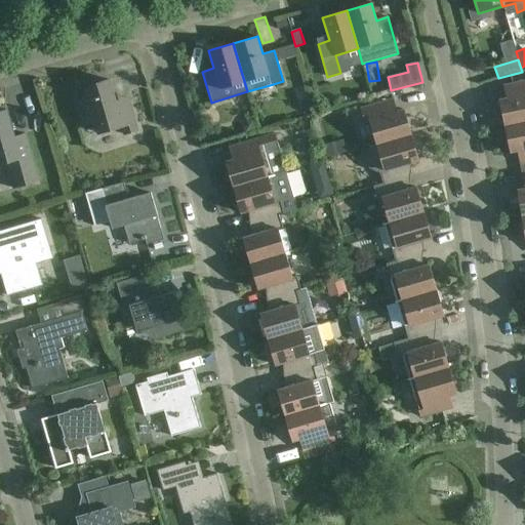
[(137,130),(129,106),(118,109),(109,80),(103,82),(102,80),(90,83),(90,85),(84,87),(86,96),(76,99),(84,125),(94,122),(97,133),(121,126),(124,134),(137,130)]
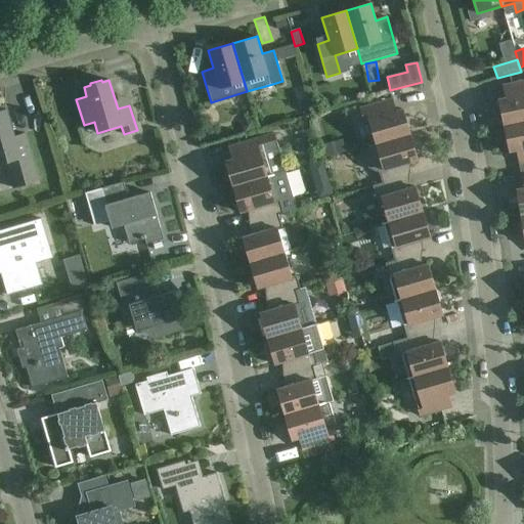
[(503,86),(503,87),(510,86),(513,97),(505,98),(498,100),(504,126),(523,121),(523,81),(510,84),(503,86)]
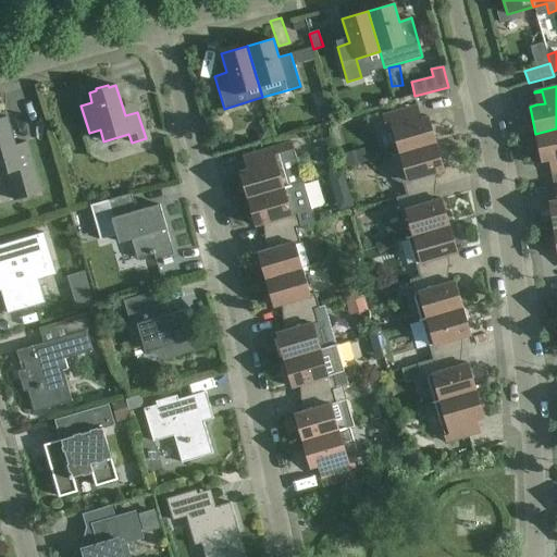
[(412,121),(409,108),(383,115),(387,130),(392,128),(399,155),(436,144),(428,116),(412,121)]
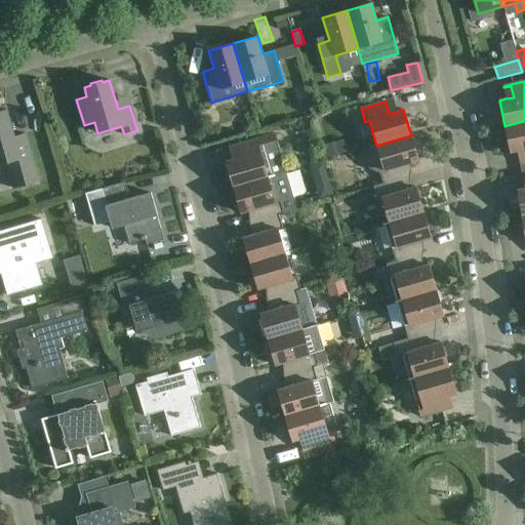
[(0,164),(6,163),(13,189),(39,182),(25,133),(14,137),(6,110),(0,111),(0,164)]
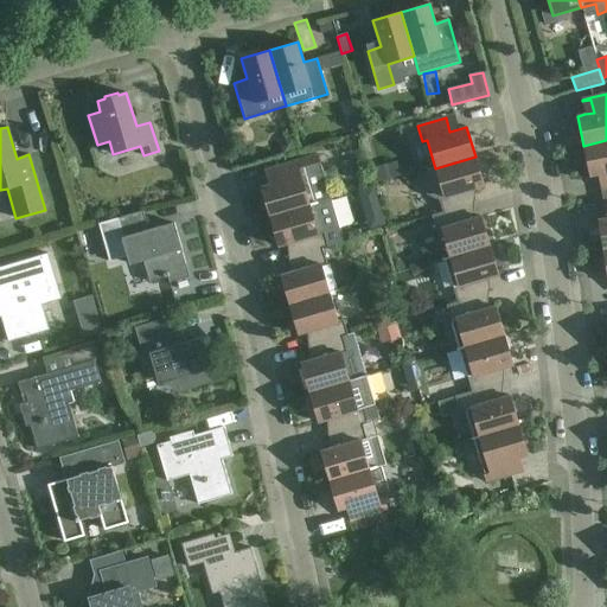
[(279,147),(281,155),(296,152),(293,138),(283,140),(279,147)]
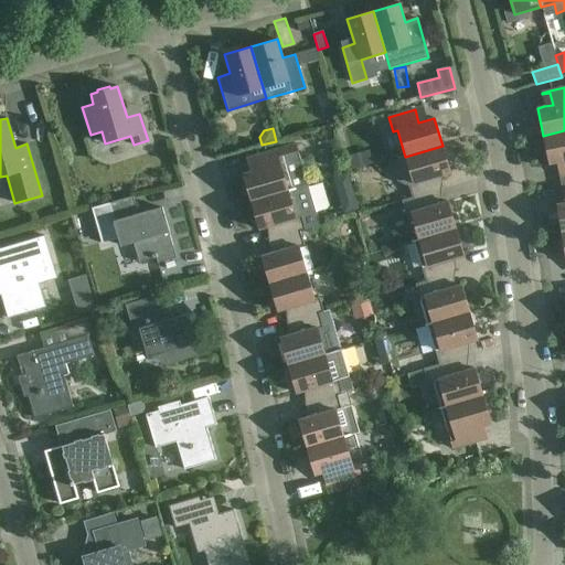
[(564,130),(543,136),(548,163),(564,160),(564,162),(564,130)]
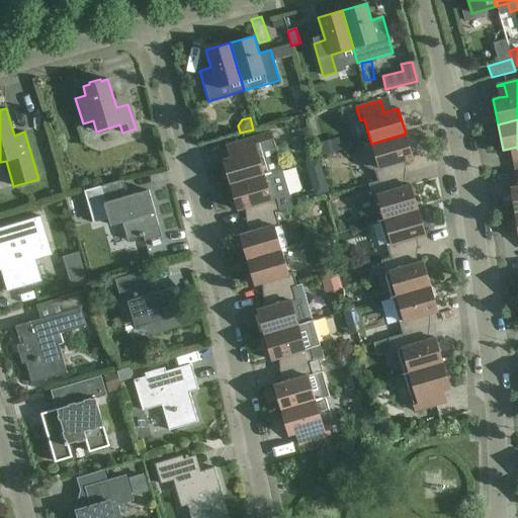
[(223,160),(230,185),(282,170),(271,133),(233,144),(237,156),(223,160)]
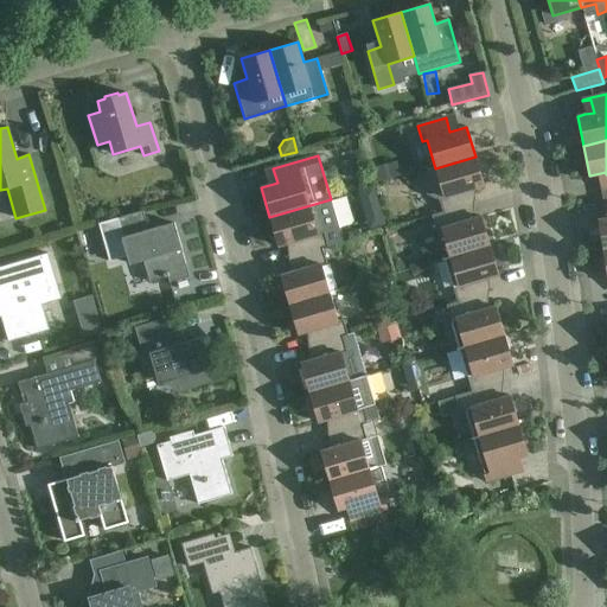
[(475,157),(435,168),(428,171),(422,180),(426,195),(435,199),(439,199),(442,212),(460,208),(471,205),(467,191),(484,186),(475,157)]
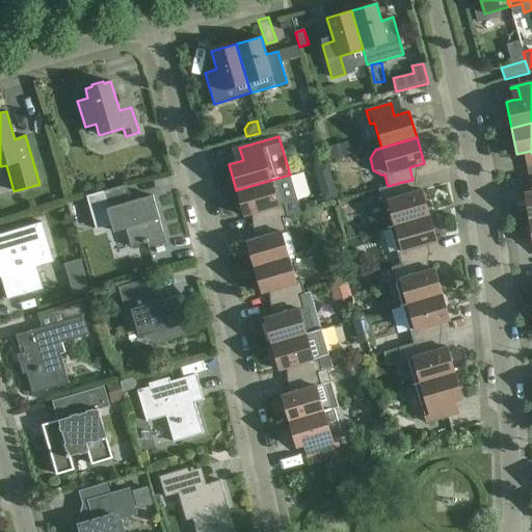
[(259,211),(262,223),(282,217),(283,218),(301,212),(290,176),(292,175),(292,174),(290,175),(236,190),(244,216),(259,211)]
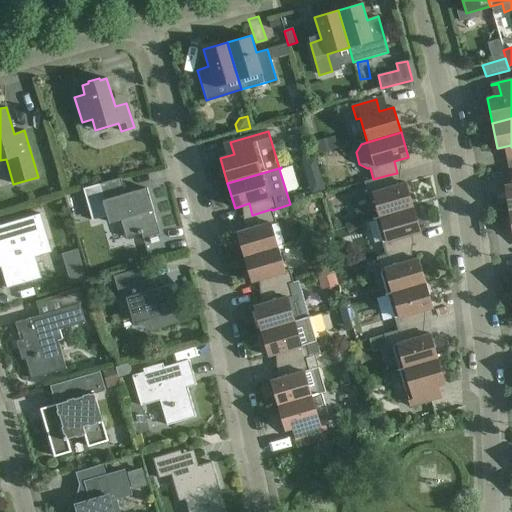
[(373,219),(413,207),(405,182),(392,187),(388,175),(373,179),(364,182),(368,195),(372,193),(379,217),(373,219)]
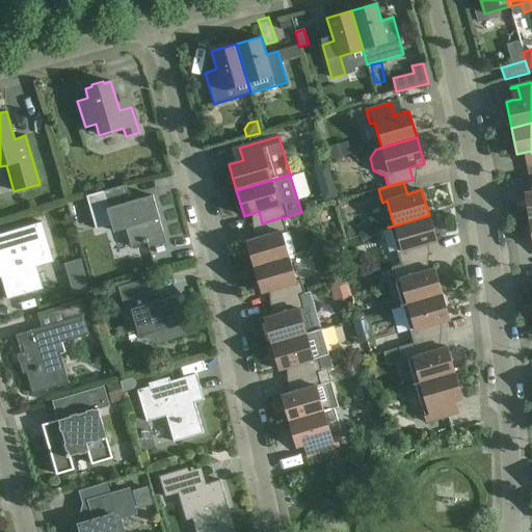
[(131,207),(130,202),(125,185),(102,191),(113,232),(114,231),(113,228),(124,224),(131,247),(147,242),(148,247),(165,243),(152,195),(139,200),(141,204),(131,207)]
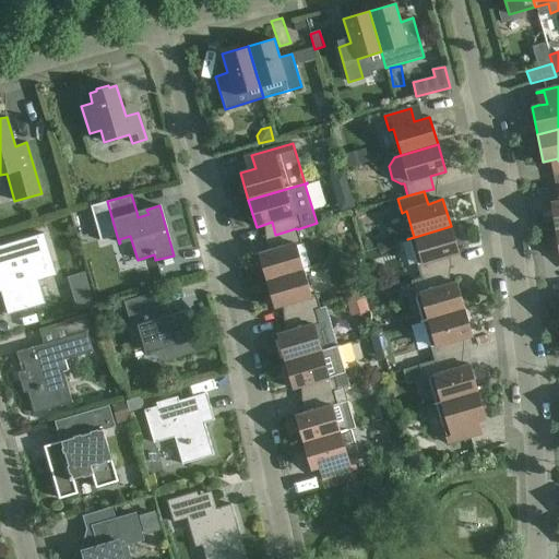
[(459,253),(451,226),(407,239),(407,240),(409,239),(420,278),(421,278),(437,274),(448,271),(443,258),(459,253)]
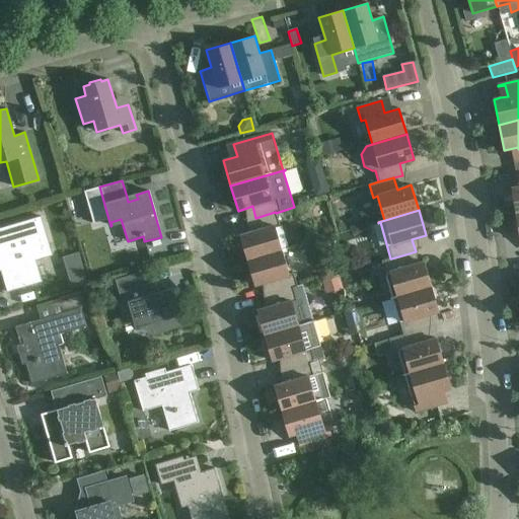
[(255,218),(250,219),(254,231),(240,235),(247,261),(282,250),(275,226),(279,225),(276,213),(275,212),(255,218)]
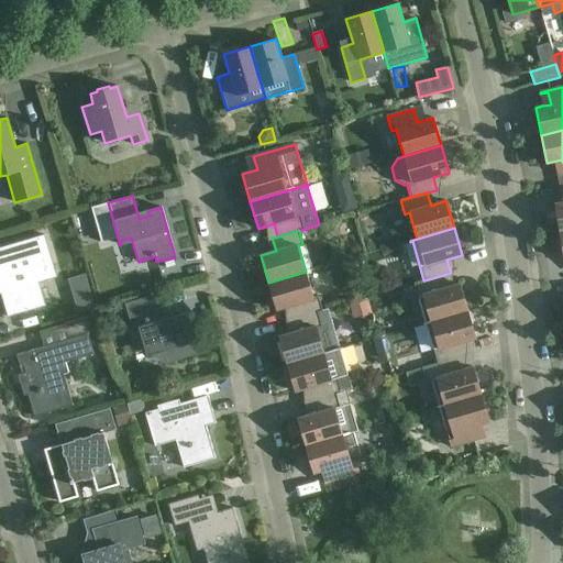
[(8,317),(41,307),(34,284),(56,277),(44,235),(0,247),(0,294),(1,294),(8,317)]
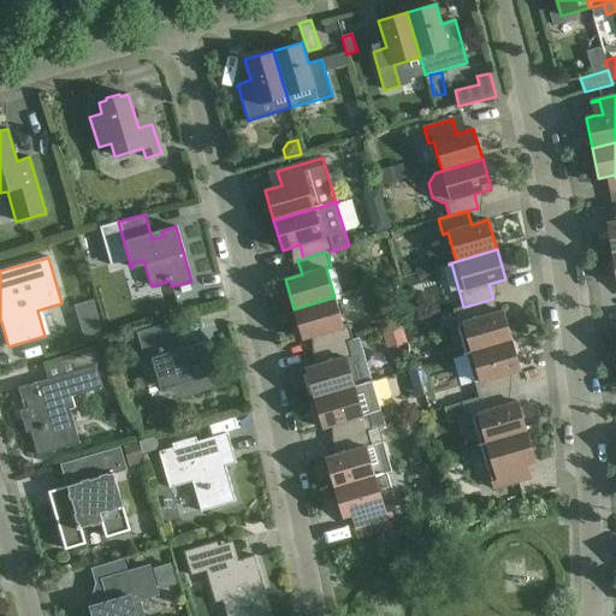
[(319,335),(324,348),(353,339),(348,324),(343,326),(335,297),(294,309),(303,339),(319,335)]
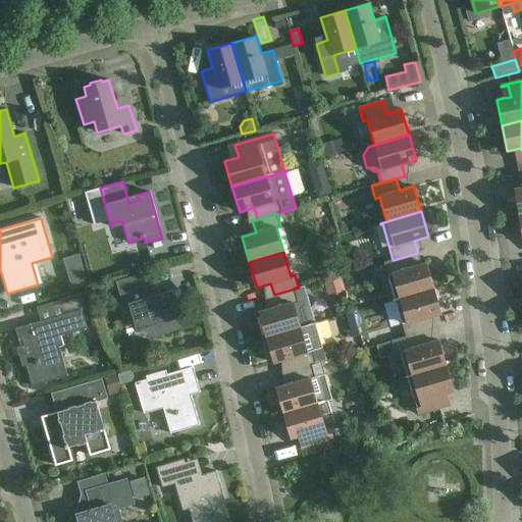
[(56,283),(59,296),(91,286),(82,255),(69,258),(75,278),(56,283)]
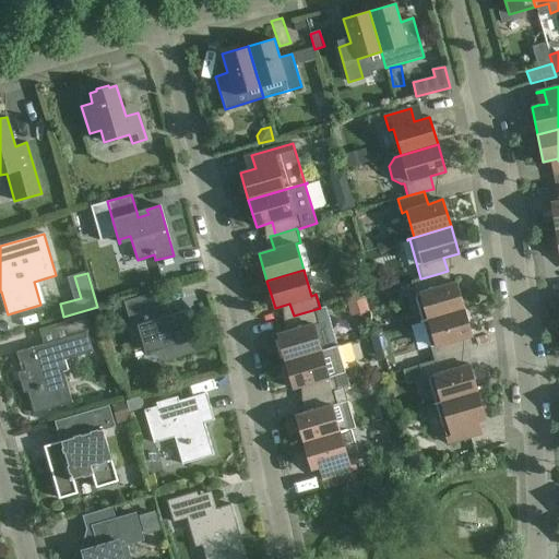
[(420,321),(420,322),(464,309),(456,282),(441,286),(437,274),(421,278),(420,278),(411,282),(423,320),(420,321)]
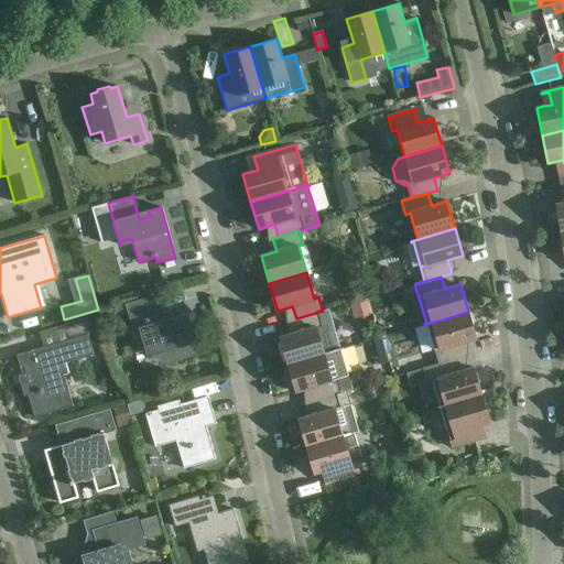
[(173,320),(158,312),(153,299),(128,306),(136,332),(142,329),(149,353),(165,362),(197,353),(186,316),(173,320)]
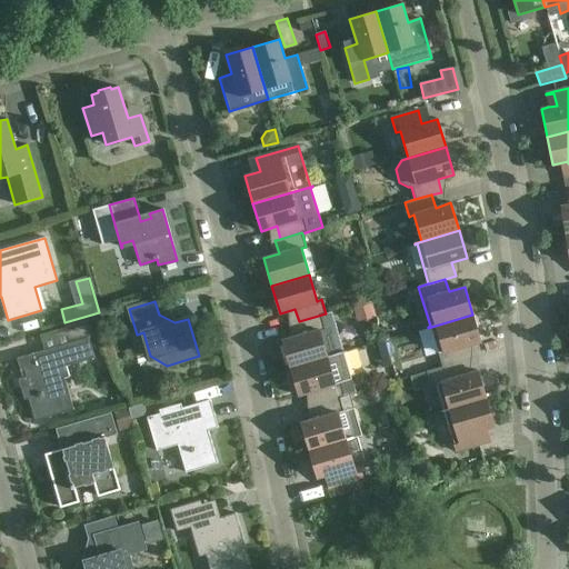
[(358,307),(361,319),(375,315),(371,303),(358,307)]
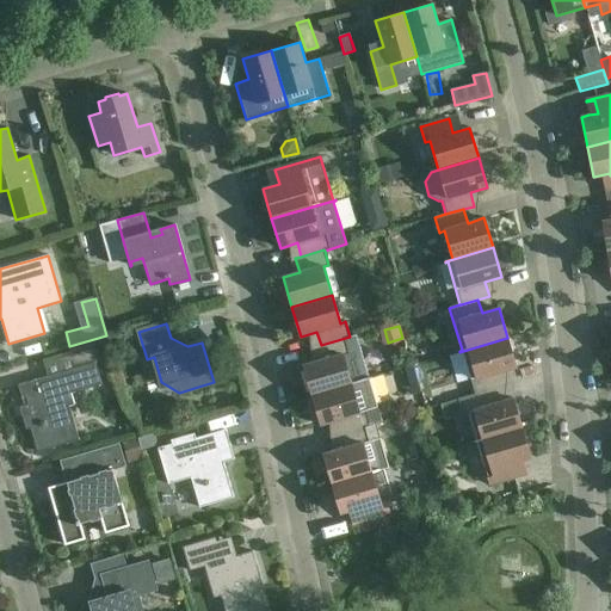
[(321,345),(315,347),(320,360),(303,365),(312,395),(369,378),(357,335),(350,337),(321,345)]
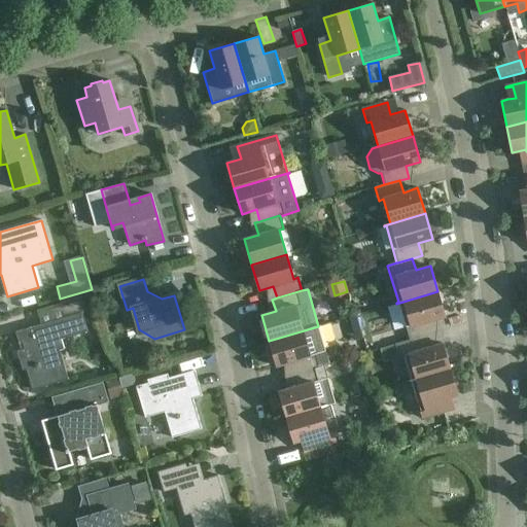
[(445,317),(437,291),(396,304),(398,304),(410,340),(425,336),(434,334),(430,321),(445,317)]
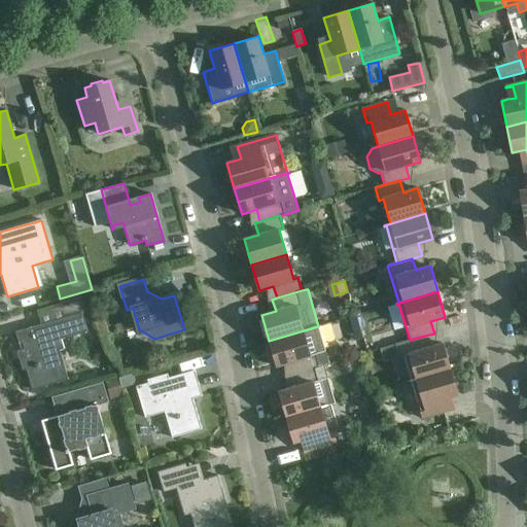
[(82,296),(59,304),(63,318),(15,332),(19,343),(23,342),(25,349),(16,351),(23,371),(26,370),(32,390),(60,382),(51,353),(64,349),(61,340),(88,331),(82,314),(86,312),(82,296)]
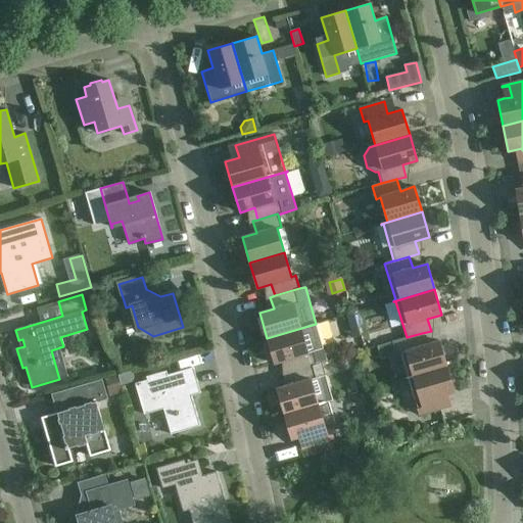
[(288,360),(292,372),(312,366),(322,363),(327,362),(316,324),(267,338),(274,364),(288,360)]
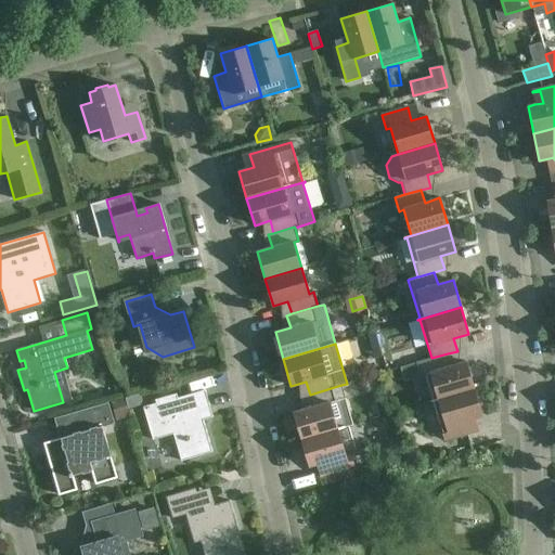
[(430,401),(474,389),(466,362),(451,366),(448,353),(431,358),(416,362),(421,376),(425,375),(433,400),(430,401)]
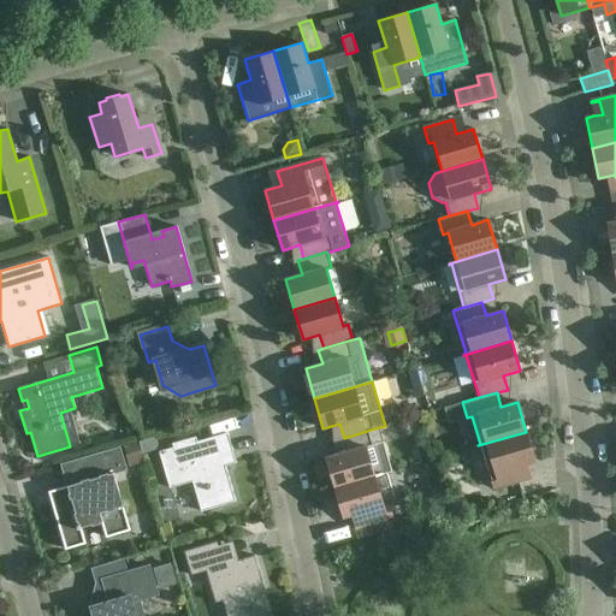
[(326,458),(335,487),(374,477),(386,473),(391,472),(379,427),(367,431),(344,438),(338,439),(342,452),(326,458)]
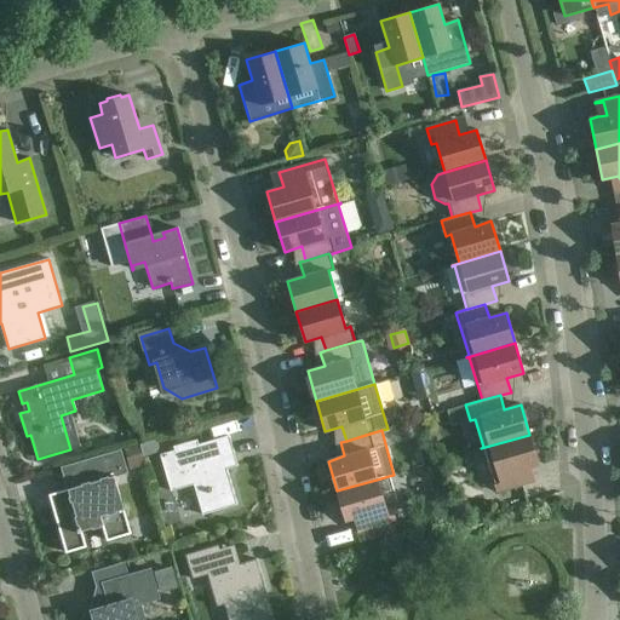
[(539,464),(529,435),(481,448),(481,449),(484,448),(497,492),(526,483),(522,469),(539,464)]
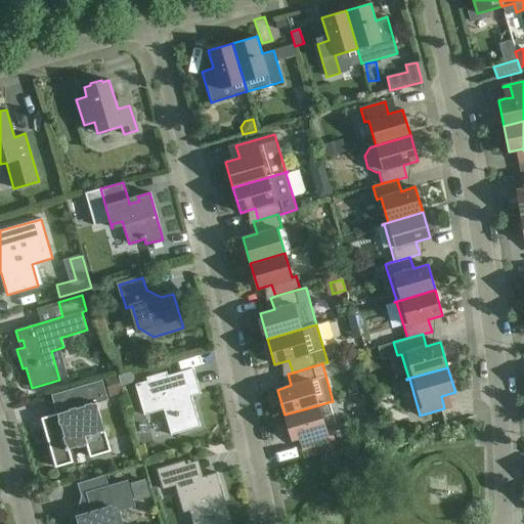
[(193,384),(198,383),(193,368),(168,376),(163,373),(146,378),(147,381),(135,385),(144,416),(163,409),(171,435),(194,428),(199,421),(191,396),(197,395),(193,384)]
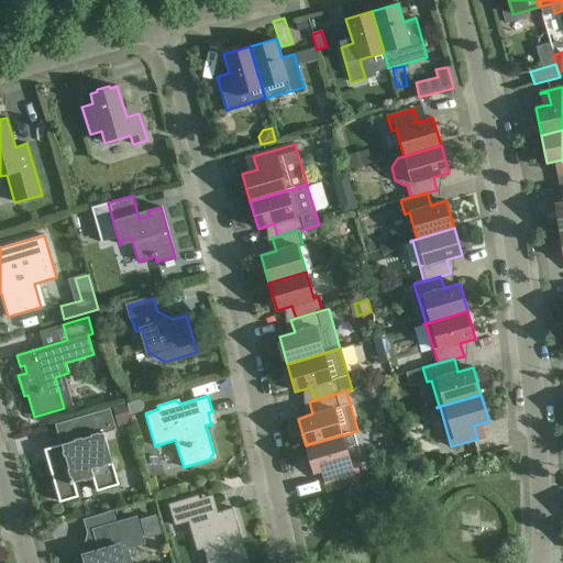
[(141,399),(128,404),(131,415),(142,411),(143,406),(141,399)]
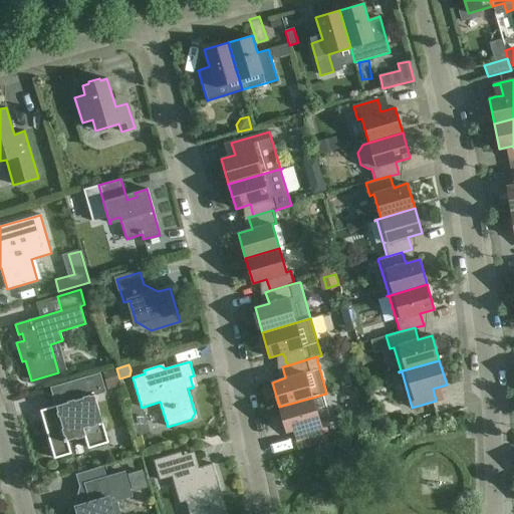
[(114,370),(103,373),(107,391),(119,387),(114,370)]
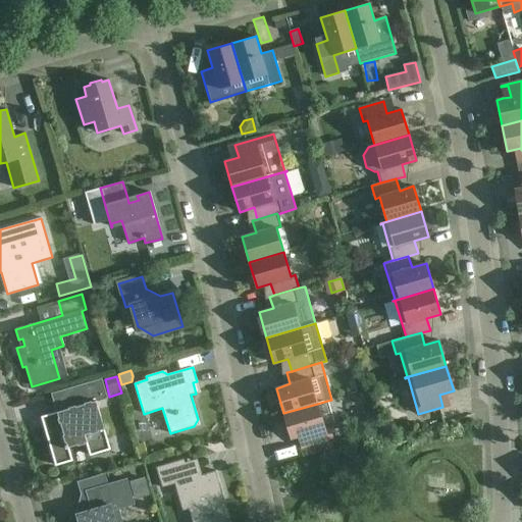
[(358,390),(367,387),(363,376),(355,379),(358,390)]
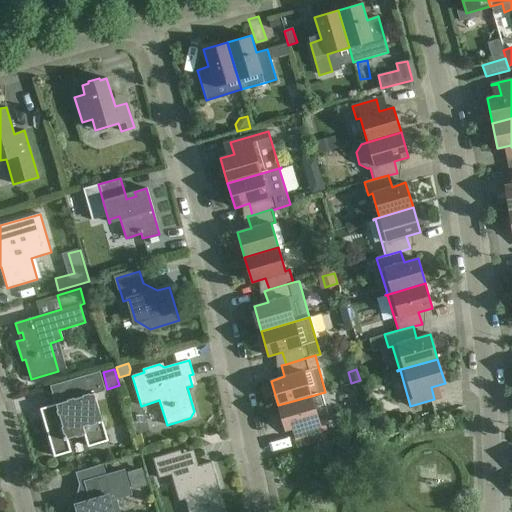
[(99,372),(69,381),(74,399),(40,409),(54,457),(71,452),(67,439),(84,434),(88,447),(108,441),(94,394),(105,391),(99,372)]
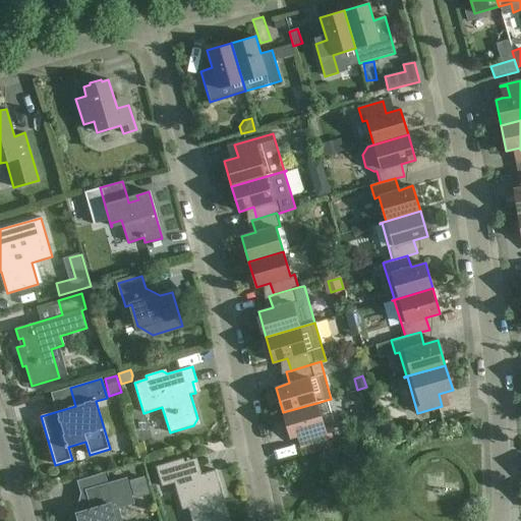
[(464,399),(443,404),(446,415),(467,410),(464,399)]
